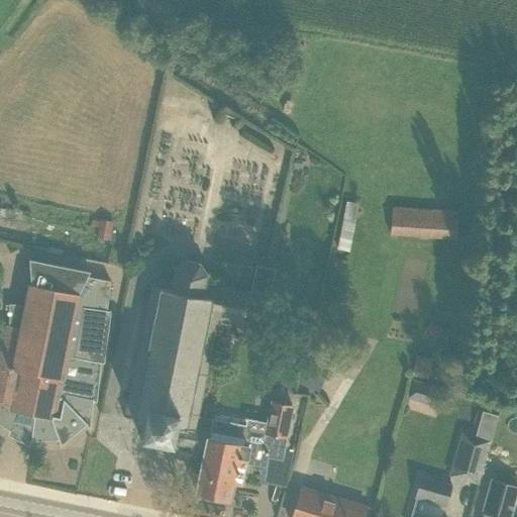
[(389,235),(455,239),(457,210),(391,207),(389,235)]
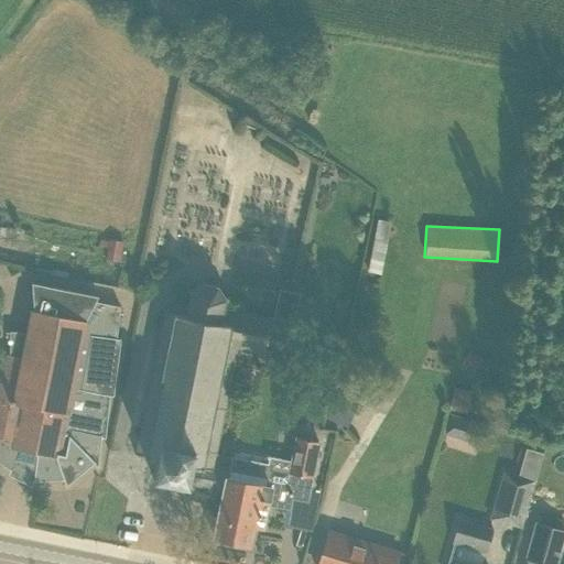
[(99,240),(99,247),(108,248),(106,260),(120,262),(122,242),(108,240),(108,241),(99,240)]
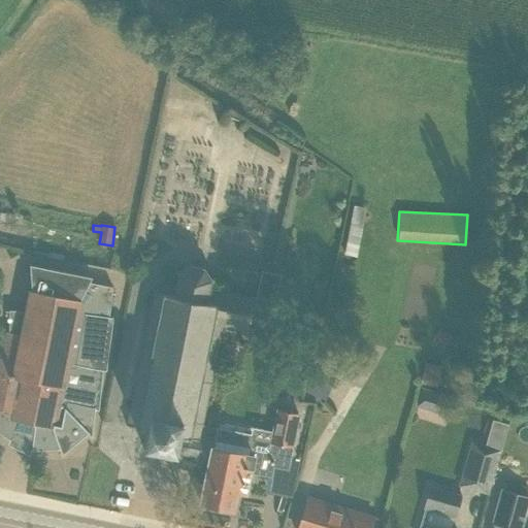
[(9,439),(8,438),(17,422),(34,426),(31,450),(30,450),(30,451),(59,450),(61,456),(88,434),(91,438),(95,409),(98,410),(102,370),(106,371),(112,318),(108,317),(117,288),(112,288),(89,283),(92,277),(29,265),(31,291),(29,291),(25,310),(8,310),(7,333),(4,332),(0,353),(0,434),(9,441),(9,439)]
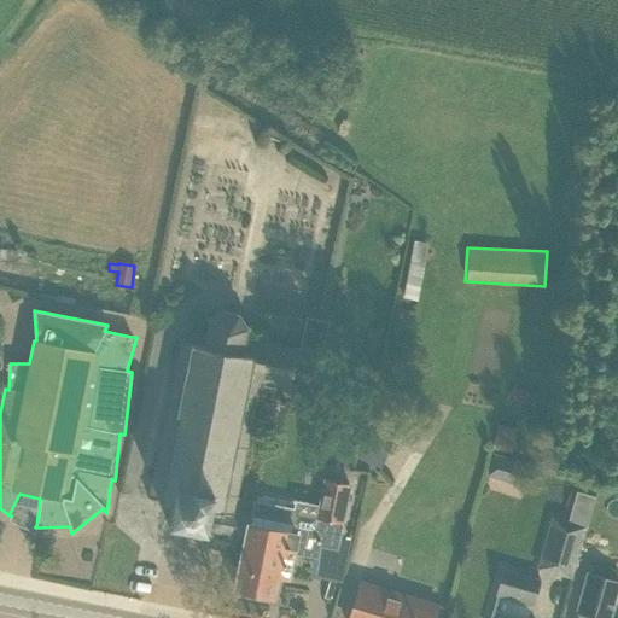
[(167,524),(244,540),(246,524),(249,525),(250,518),(252,502),(252,501),(235,499),(258,383),(289,389),(296,349),(243,338),(245,327),(237,314),(220,310),(207,320),(200,347),(179,342),(153,476),(149,500),(169,503),(168,506),(170,506),(167,524)]
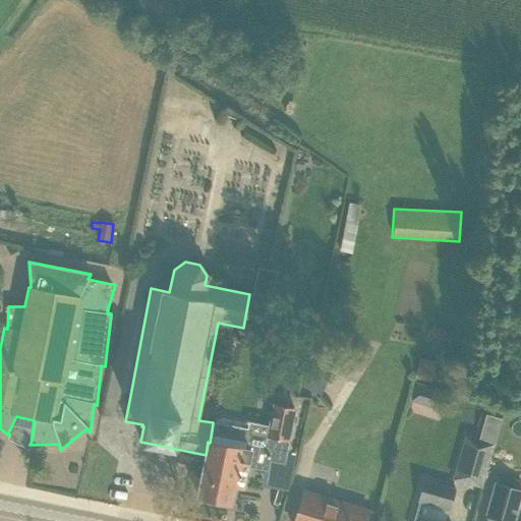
[(240,266),(239,275),(251,277),(253,269),(240,266)]
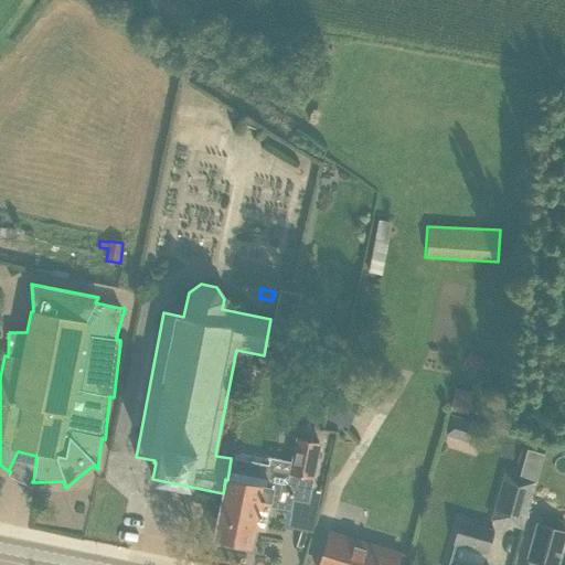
[(452,409),(470,412),(472,391),(456,387),(452,409)]
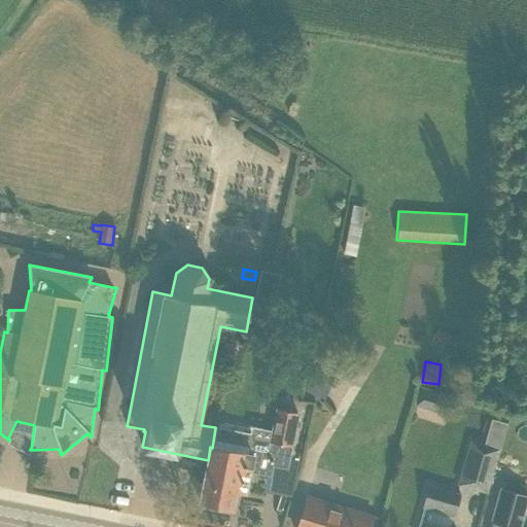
[(421,390),(415,407),(430,411),(435,394),(421,390)]
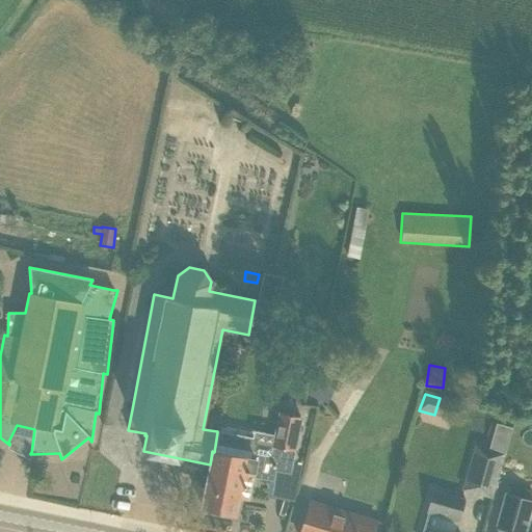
[(212,451),(210,464),(202,507),(235,514),(238,496),(247,498),(251,476),(272,480),(274,469),(289,472),(293,452),(299,418),(278,414),(272,447),(277,448),(275,457),(253,453),(255,440),(217,432),(215,446),(214,452),(212,451)]
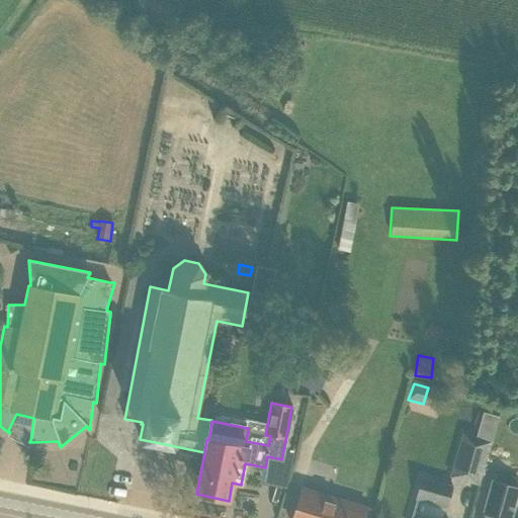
[(463,434),(458,454),(459,454),(483,461),(484,462),(489,442),(463,434)]
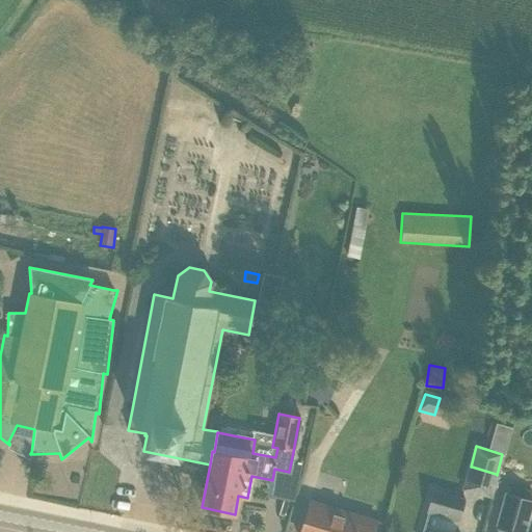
[(452,531),(456,520),(459,521),(464,500),(432,490),(426,511),(428,512),(439,514),(434,530),(433,529),(432,531),(452,531)]
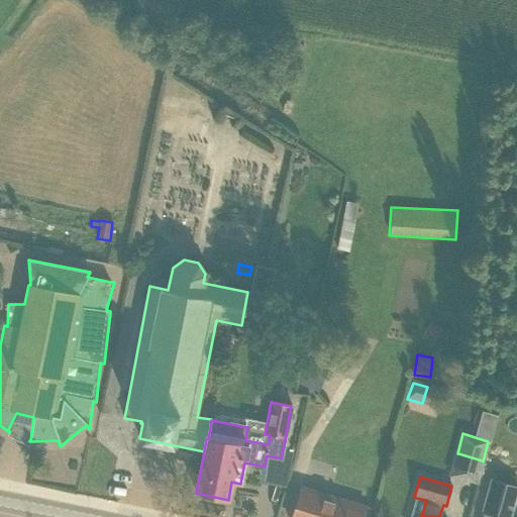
[(495,516),(509,516),(516,490),(516,487),(492,480),(482,513),(495,516)]
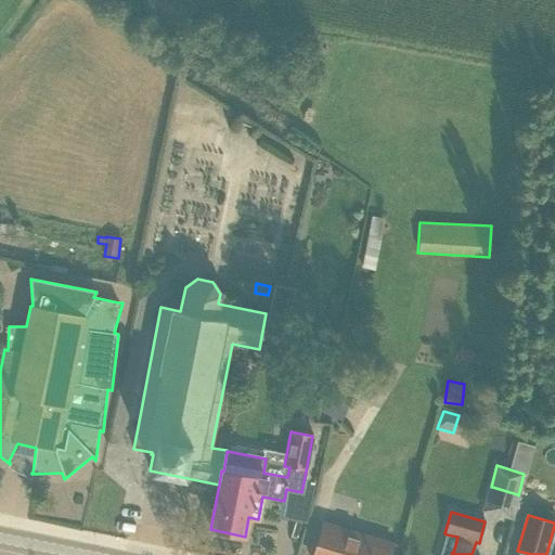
[(388,554),(392,544),(323,524),(312,554),(388,554)]
